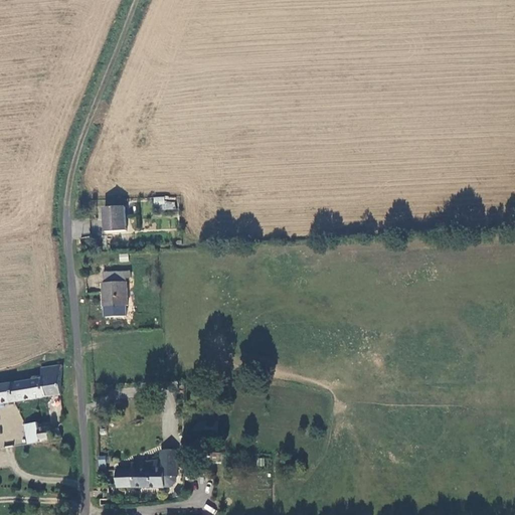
[(175,209),(174,196),(152,198),(153,210),(175,209)]
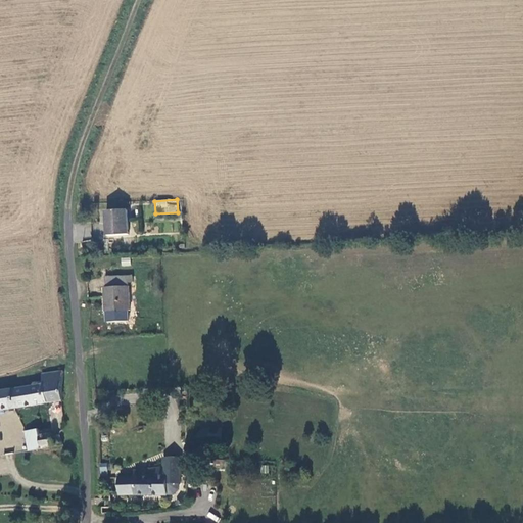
[(125,237),(122,211),(101,215),(104,239),(125,237)]
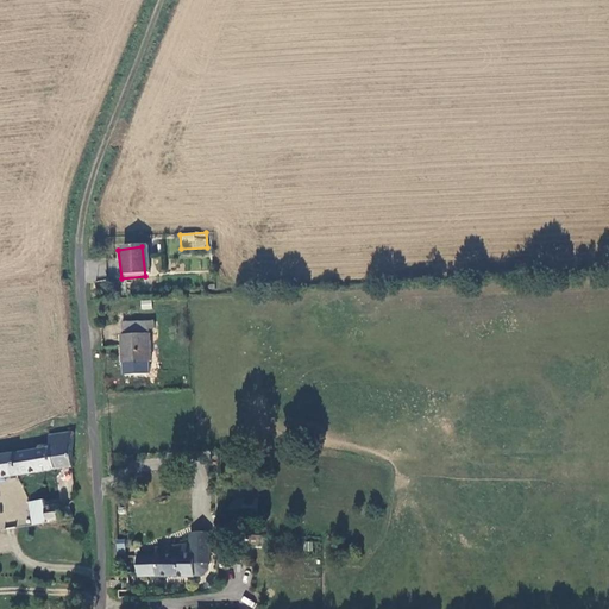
[(140,334),(139,325),(120,327),(121,338),(119,338),(123,366),(145,364),(142,334),(140,334)]
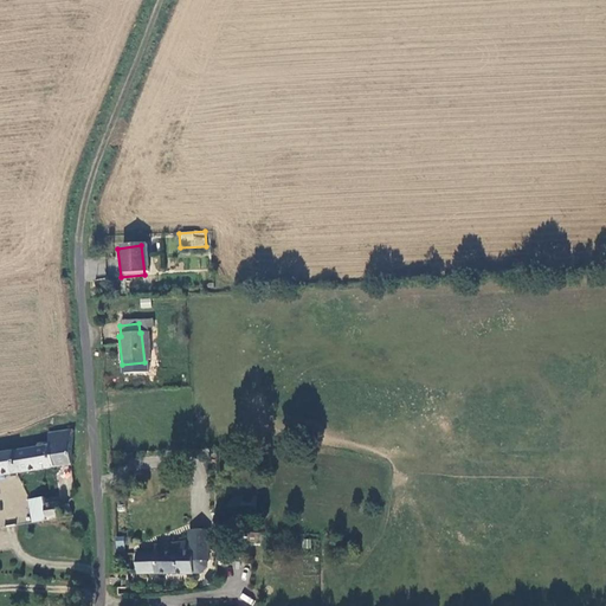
[(0,476),(71,465),(73,432),(47,434),(49,449),(0,453),(0,476)]
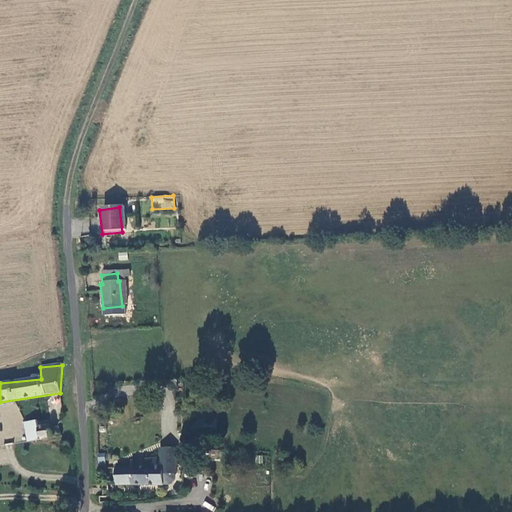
[(24,424),(28,442),(60,435),(59,430),(51,431),(50,427),(38,427),(37,421),(24,424)]
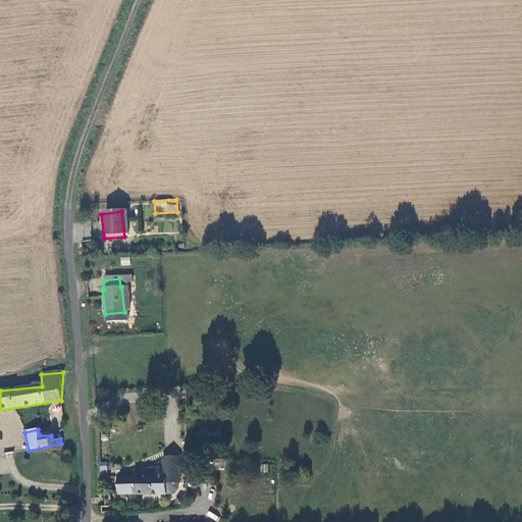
[(117,498),(166,497),(166,496),(165,484),(177,484),(178,484),(178,460),(163,459),(163,469),(134,472),(134,479),(117,479),(117,498)]
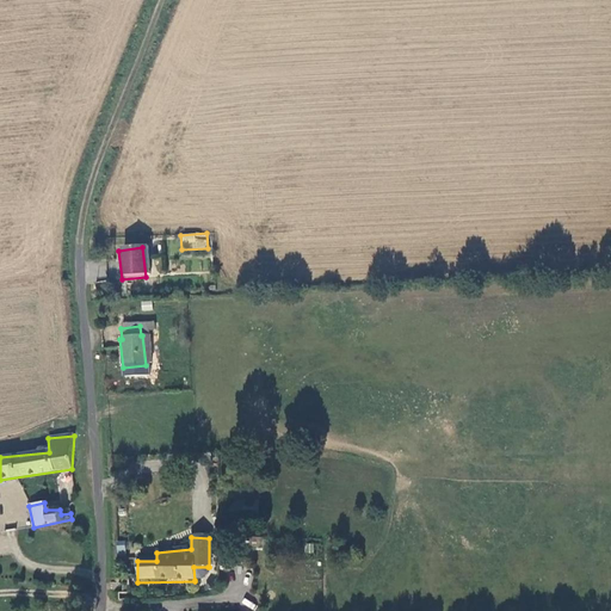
[(208,575),(208,567),(193,567),(195,580),(202,581),(208,575)]
